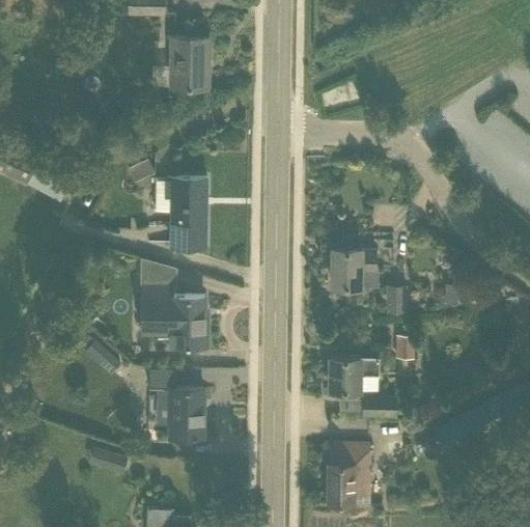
[(165,17),(165,16),(165,0),(130,0),(130,16),(165,17)]
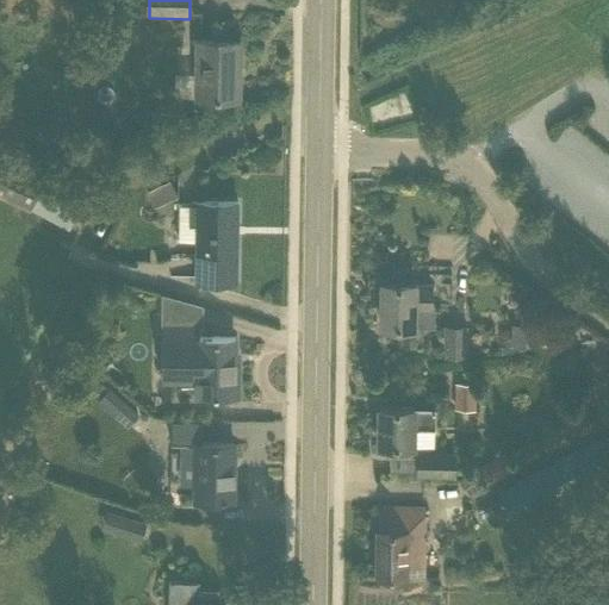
[(176,100),(198,100),(198,104),(241,105),(241,45),(198,45),(198,78),(176,78),(176,100)]
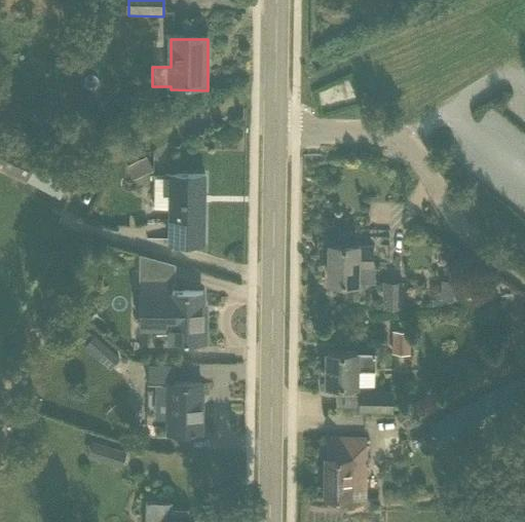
[(30,185),(60,199),(62,200),(74,175),(43,159),(30,185)]
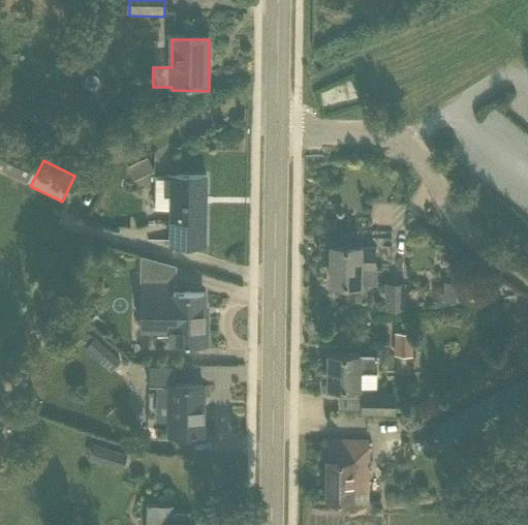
[(155,174),(149,161),(129,171),(135,183),(155,174)]
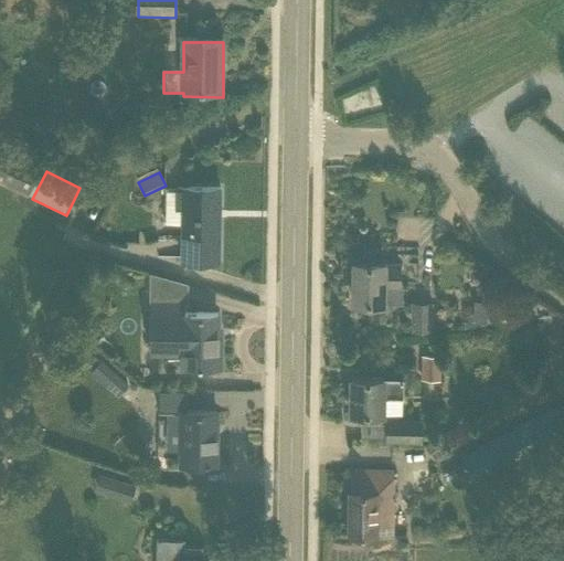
[(220,265),(221,192),(179,191),(178,223),(183,223),(183,264),(220,265)]
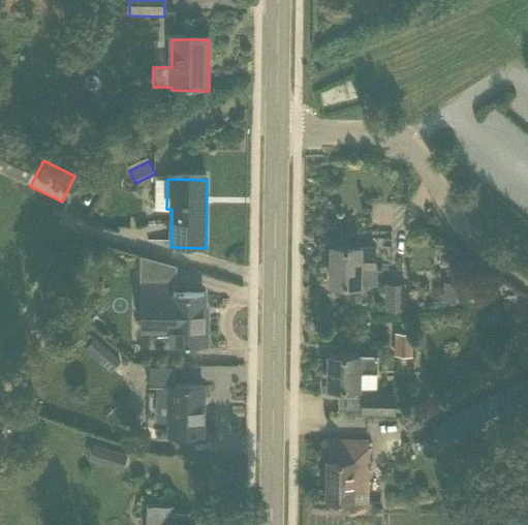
[(376,275),(376,274),(376,249),(332,249),(331,286),(361,286),(361,275),(376,275)]
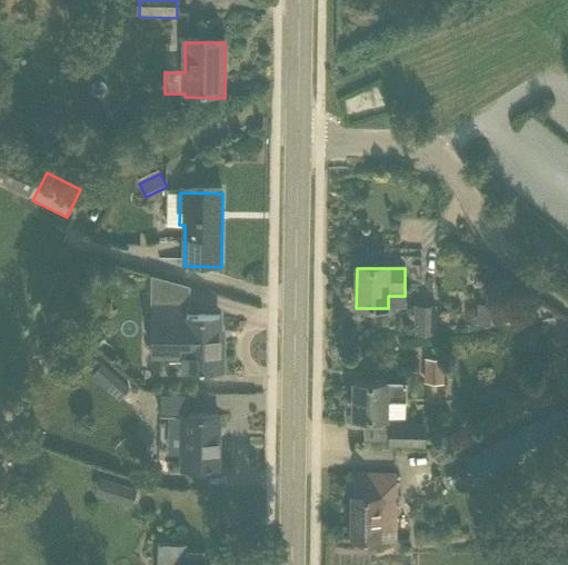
[(223,353),(220,353),(221,320),(187,319),(187,307),(152,307),(152,323),(151,356),(165,356),(185,356),(185,373),(220,373),(223,373),(223,353)]
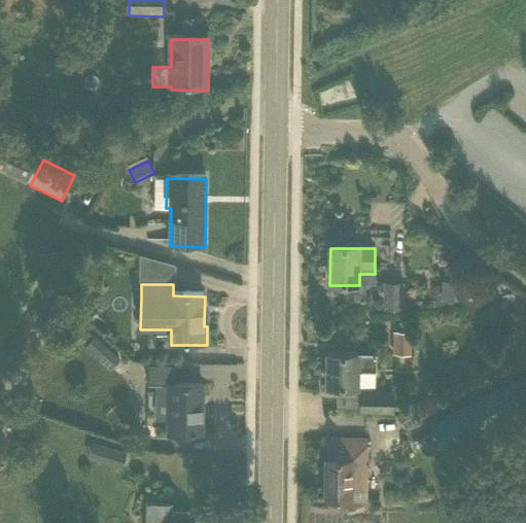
[(406,313),(406,285),(384,285),(384,313),(406,313)]
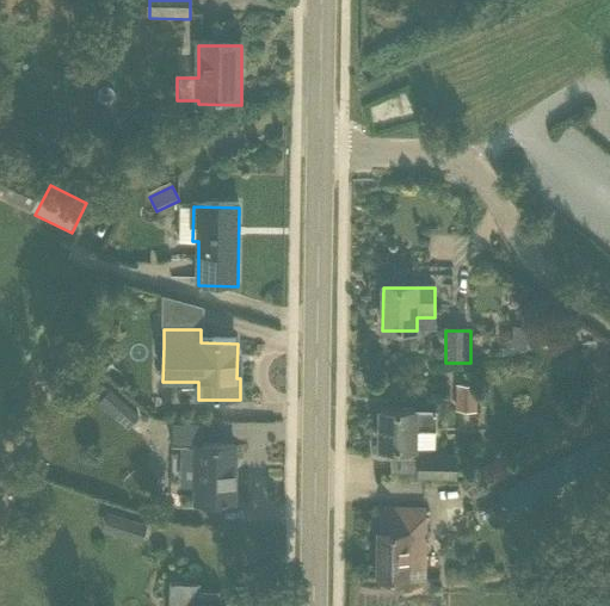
[(456,410),(475,414),(479,394),(461,390),(456,410)]
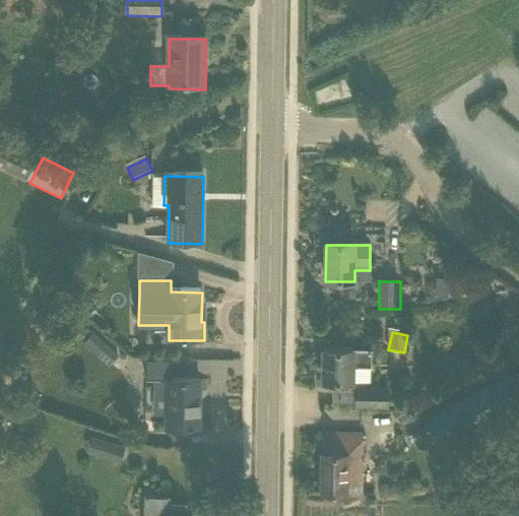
[(110,368),(118,359),(119,358),(92,334),(83,344),(110,368)]
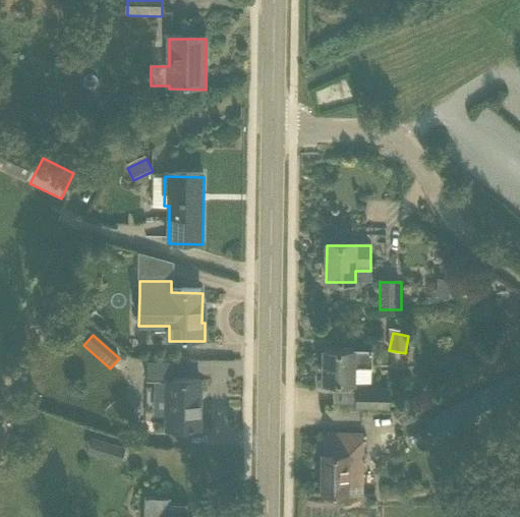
[(372,353),(325,351),(325,385),(353,385),(354,369),(372,369),(372,353)]
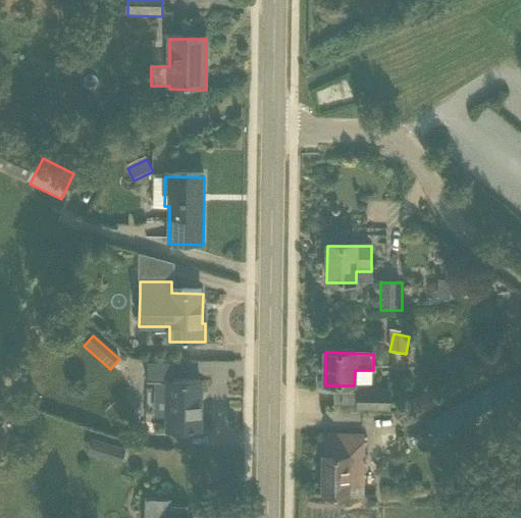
[(520,376),(427,423),(439,450),(520,409),(520,376)]
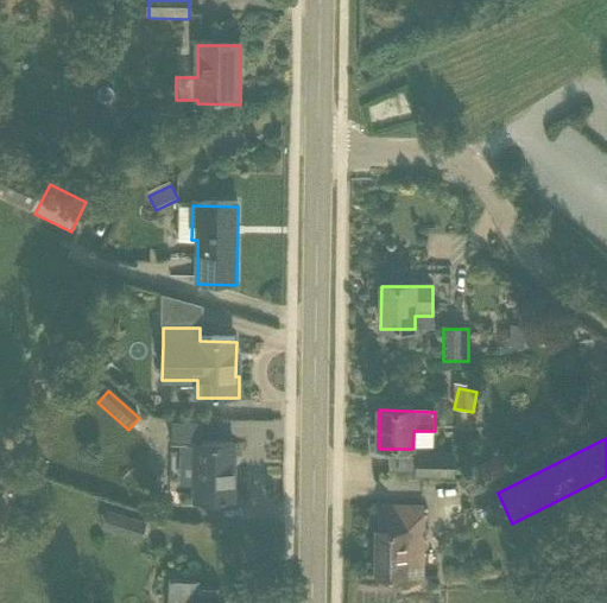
[(195,459),(195,505),(234,503),(233,449),(174,450),(174,459),(195,459)]
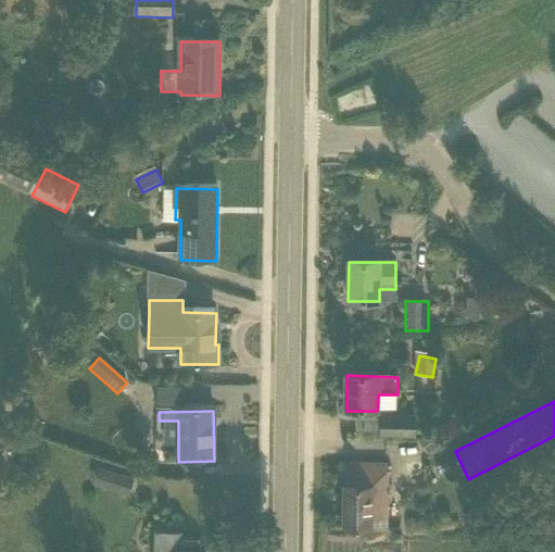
[(415,418),(382,417),(381,436),(415,437),(415,418)]
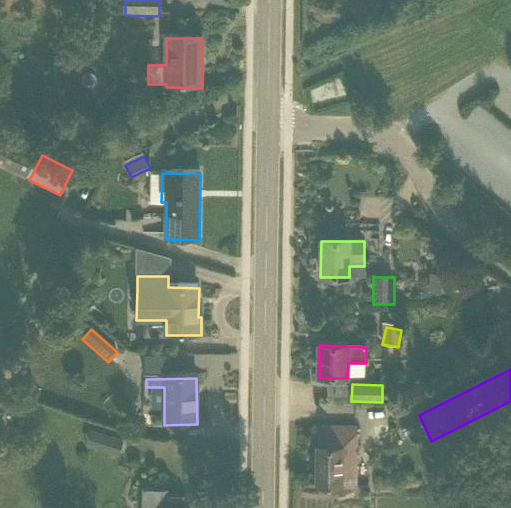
[(393,419),(430,397),(423,386),(409,395),(387,408),(393,419)]
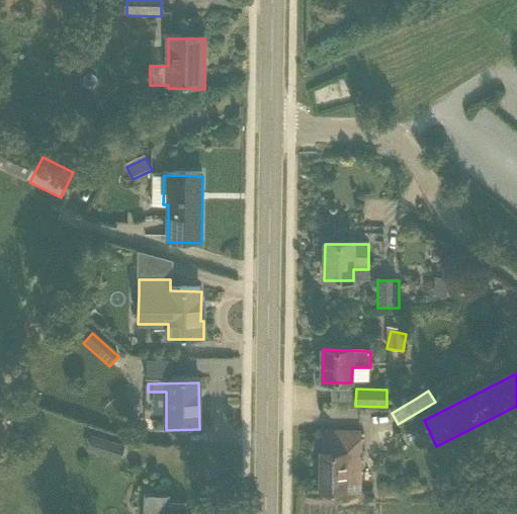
[(362,435),(323,434),(323,454),(321,454),(321,494),(361,494),(362,435)]
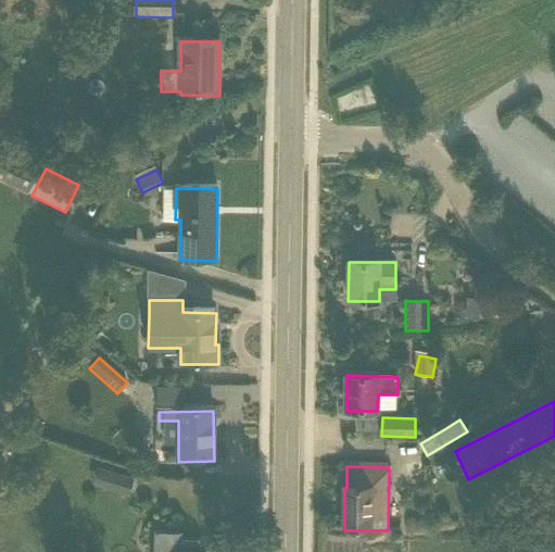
[(97,467),(91,485),(128,497),(134,478),(97,467)]
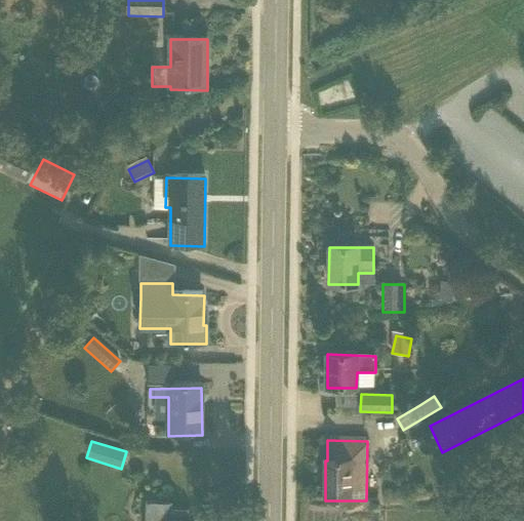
[(190,520),(190,510),(189,510),(189,512),(172,511),(172,504),(171,504),(171,506),(146,505),(146,520),(190,520)]
